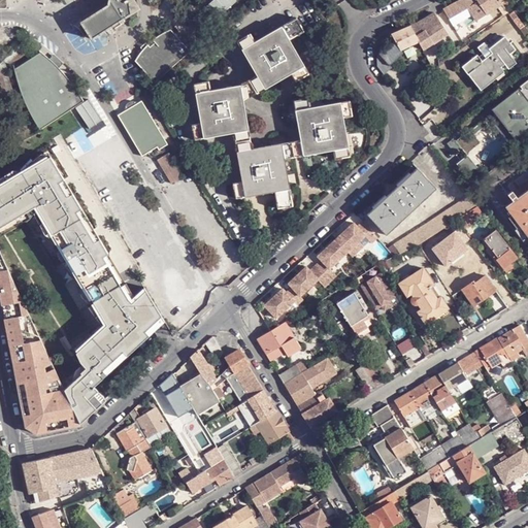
[(108,0),(107,5),(81,23),(83,25),(89,34),(92,38),(138,8),(132,0),(108,0)]
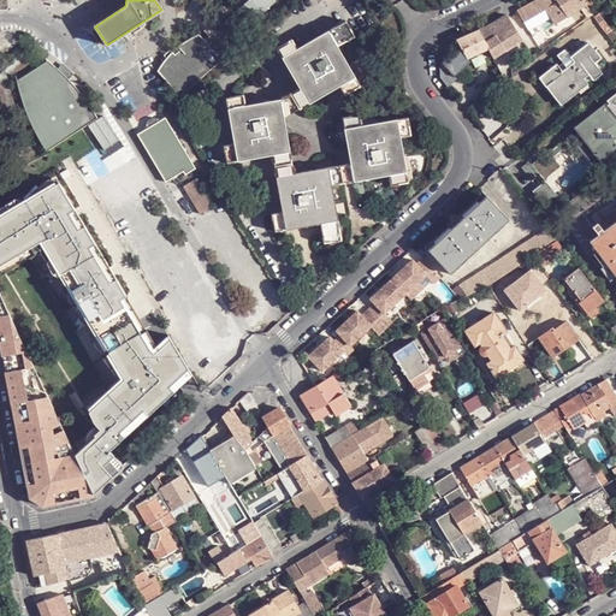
[(253,18),(276,0),(244,0),(241,3),(253,18)]
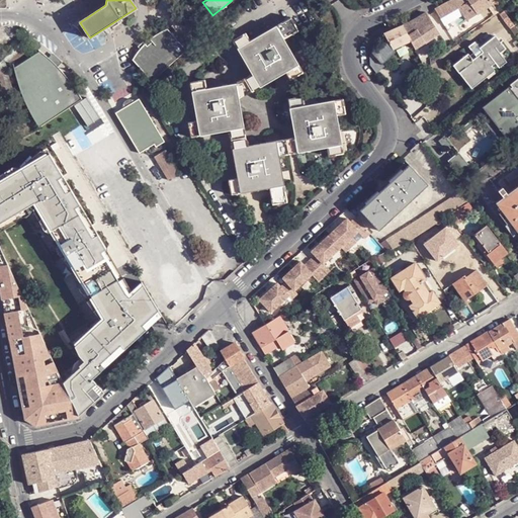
[(453,0),(452,0),(435,10),(441,18),(459,9),(453,0)]
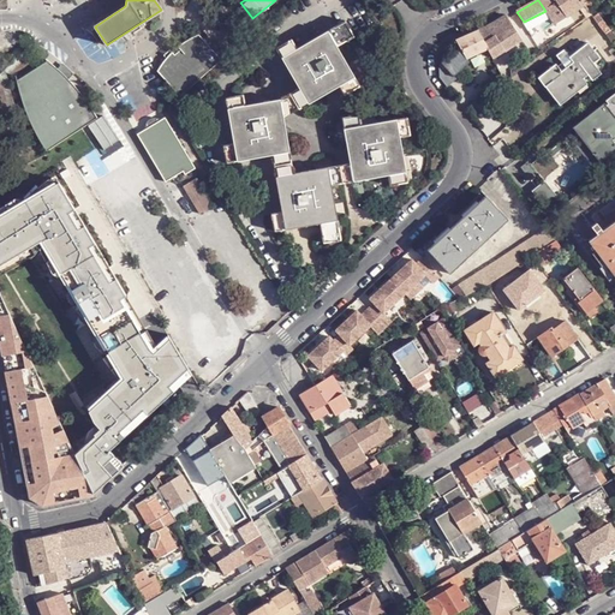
[(555,0),(538,0),(545,11),(555,24),(567,17),(555,0)]
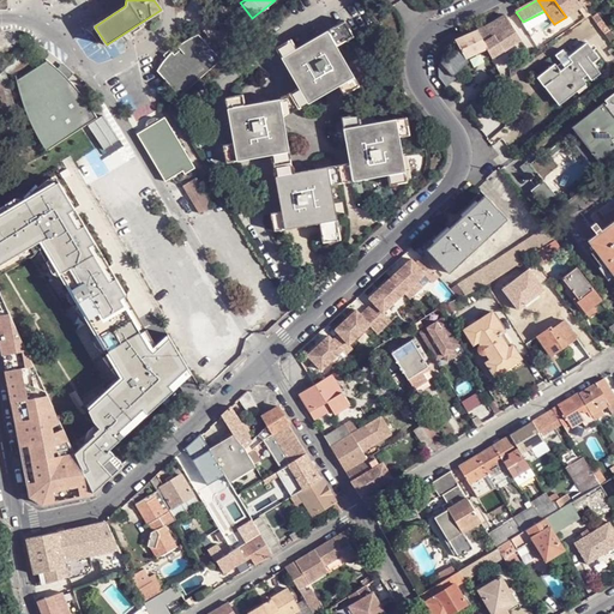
[(578,0),(554,0),(566,17),(579,8),(583,6),(581,2),(578,0)]
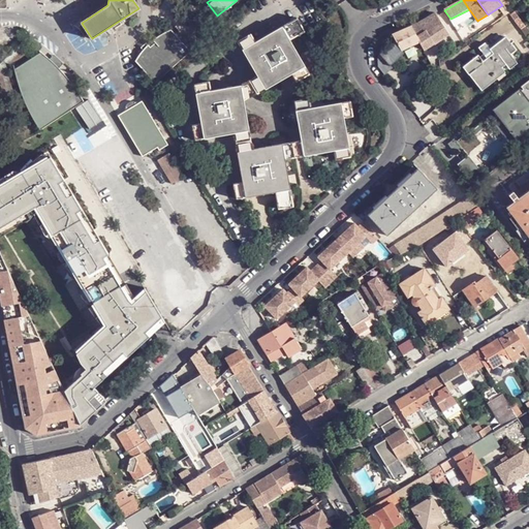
[(411,28),(418,43),(425,51),(449,33),(437,14),(422,24),(411,28)]
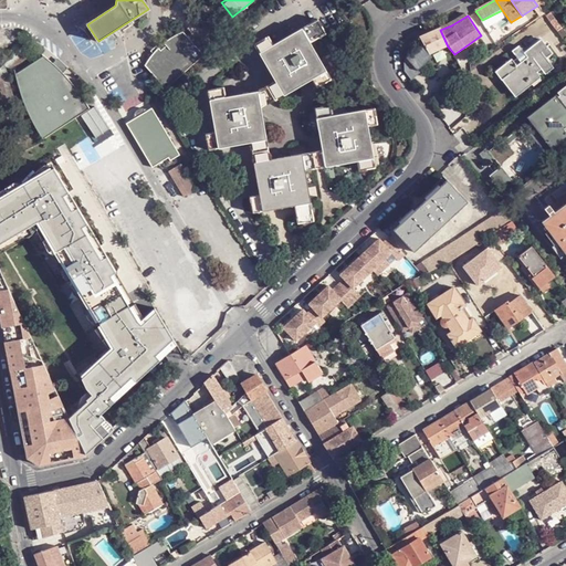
[(314,19),(299,28),(306,41),(322,31),(314,19)]
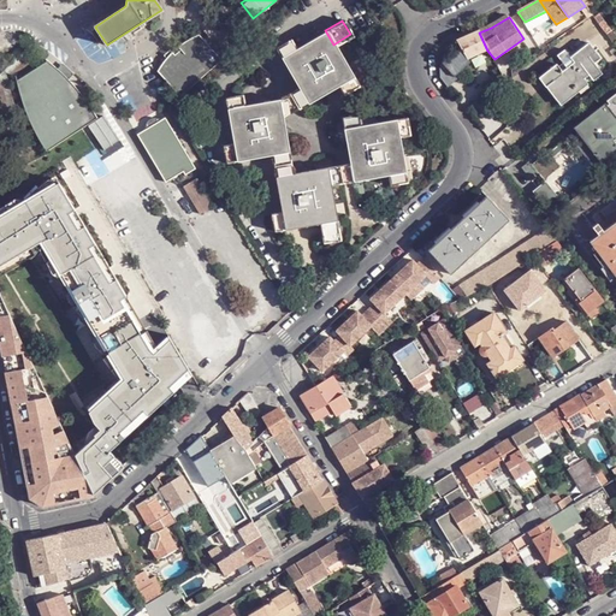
[(599,24),(608,34),(612,31),(604,22),(599,24)]
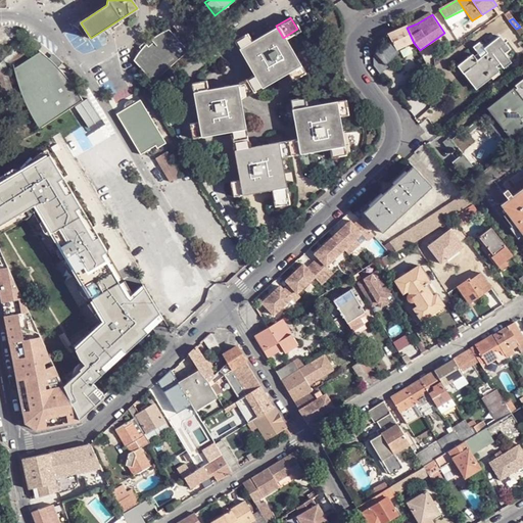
[(88,34),(82,25),(78,28),(84,37),(88,34)]
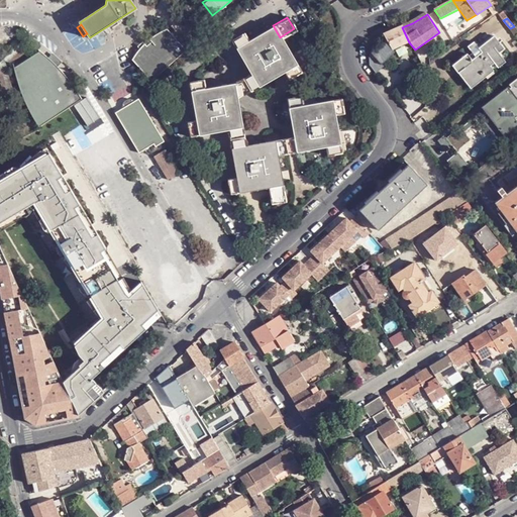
[(249,74),(256,85),(256,86),(282,70),(294,63),(295,63),(280,37),(273,25),(272,24),(246,39),(233,47),(249,74)]
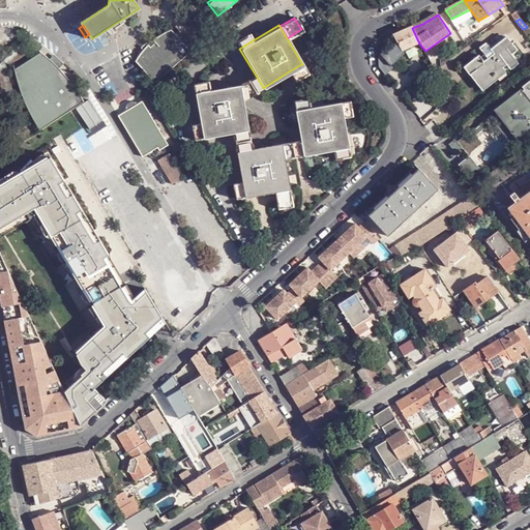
[(412,28),(393,35),(399,43),(402,51),(419,43),(412,28)]
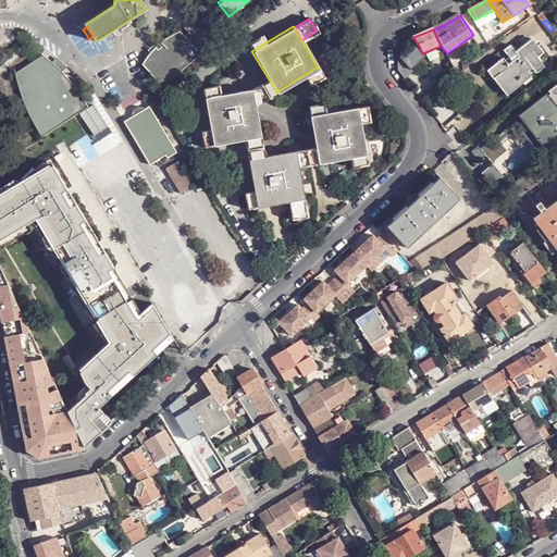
[(143,64),(164,87),(201,54),(180,32),(174,35),(168,37),(163,40),(158,45),(152,50),(148,57),(143,64)]
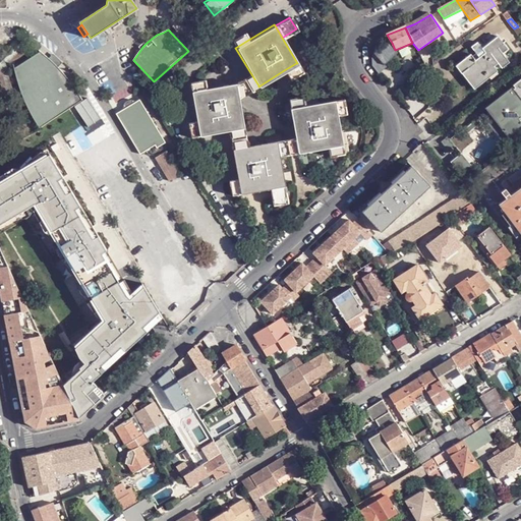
[(231,40),(235,48),(248,40),(244,33),(231,40)]
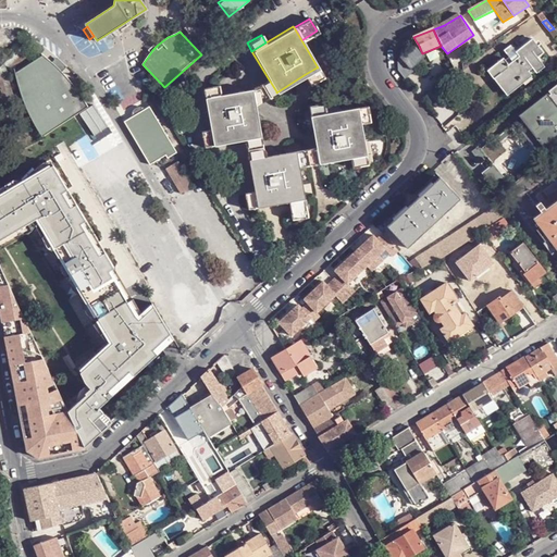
[(540,50),(529,37),(512,50),(510,47),(511,46),(510,45),(509,46),(508,42),(500,48),(509,59),(506,62),(500,56),(484,69),(504,94),(529,74),(524,69),(530,65),(534,71),(542,64),(534,56),(540,50)]
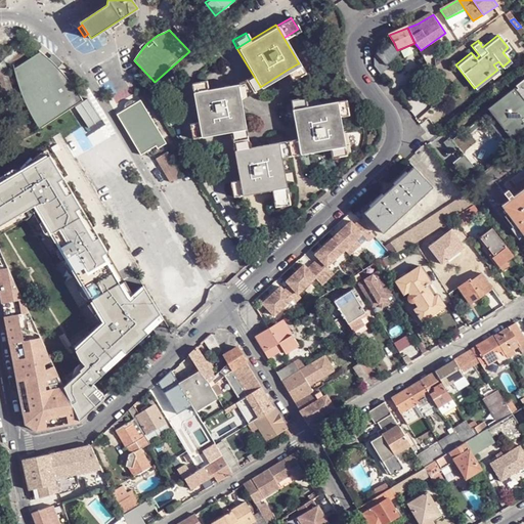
[(40,51),(15,69),(14,73),(13,82),(14,90),(15,95),(19,105),(25,116),(29,120),(36,126),(40,128),(84,100),(76,87),(66,75),(49,59),(45,54),(40,51)]
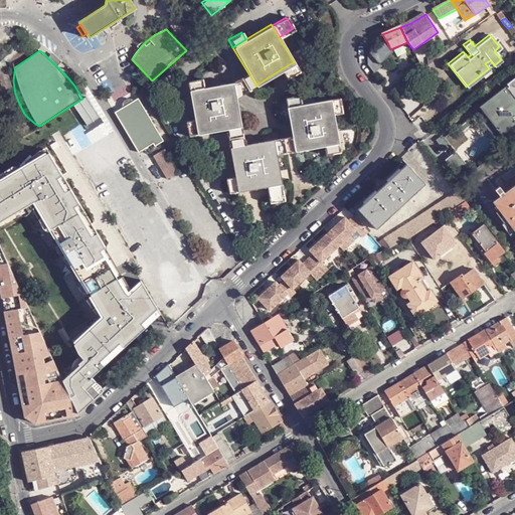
[(293,62),(281,69),(286,77),(297,70),(293,62)]
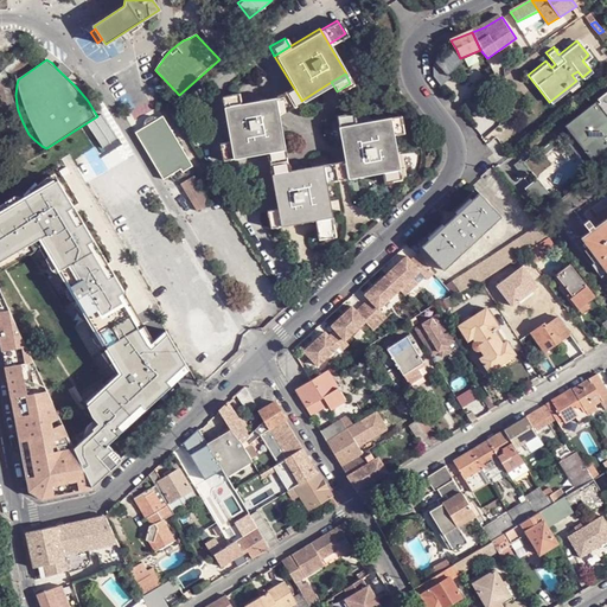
[(283,91),(292,106),(301,100),(293,87),(283,91)]
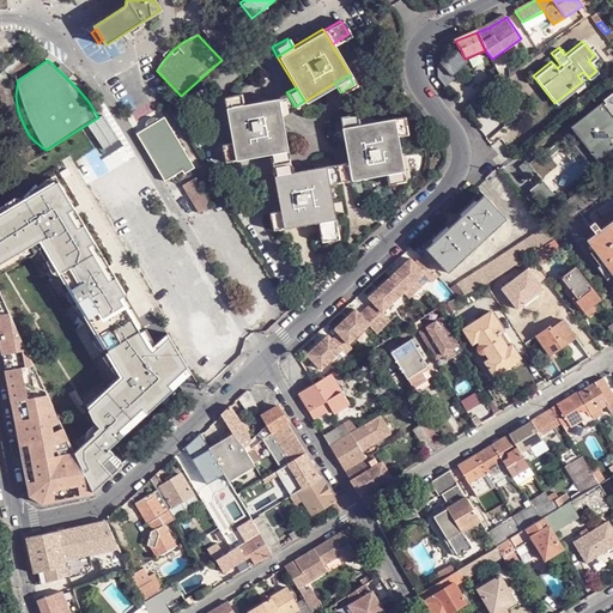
[(600,103),(571,127),(581,138),(590,150),(589,150),(598,161),(612,147),(612,87),(601,98),(604,102),(601,104),(600,103)]
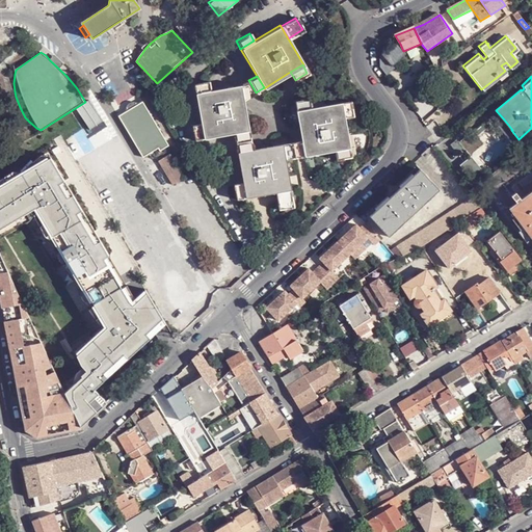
[(429,78),(420,86),(428,97),(439,89),(429,78)]
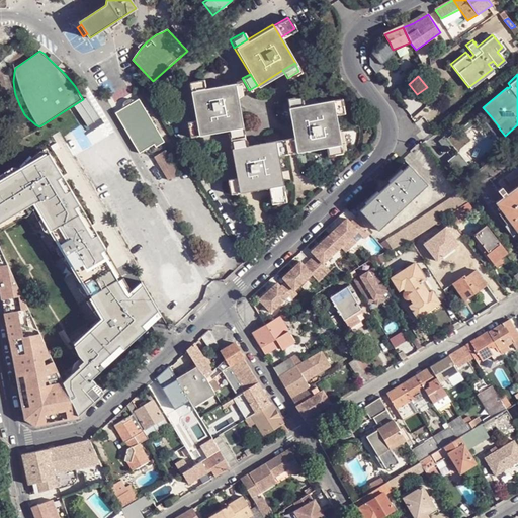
[(233,83),(236,97),(249,90),(242,78),(233,83)]
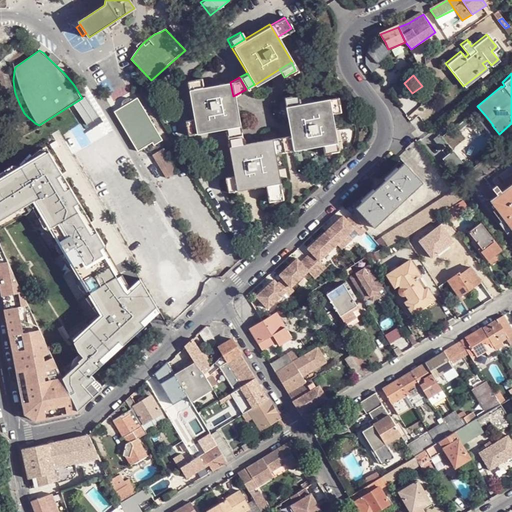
[(185,82),(187,90),(202,87),(200,79),(185,82)]
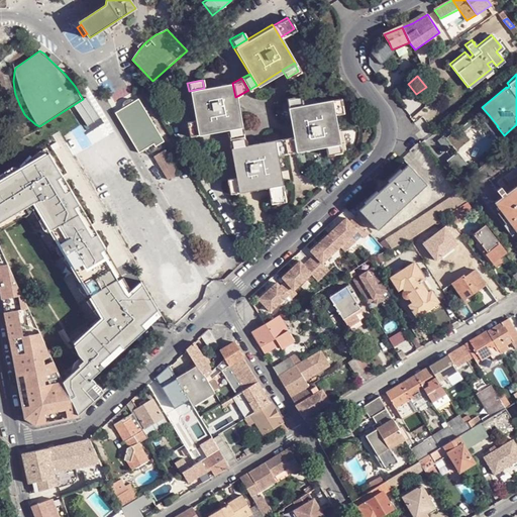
[(197,134),(227,128),(240,126),(241,126),(235,97),(232,83),(204,88),(189,91),(194,120),(197,134)]
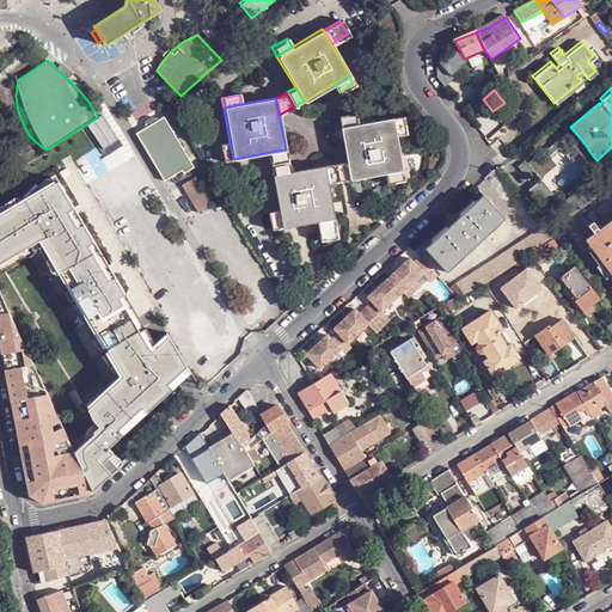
[(338,116),(341,127),(355,123),(354,112),(338,116)]
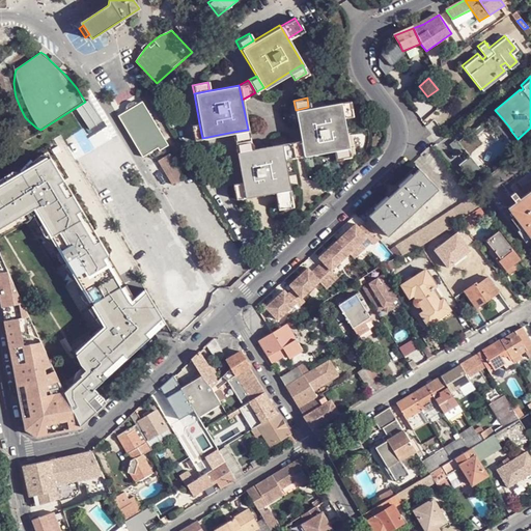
[(348,100),(339,102),(342,115),(351,114),(348,100)]
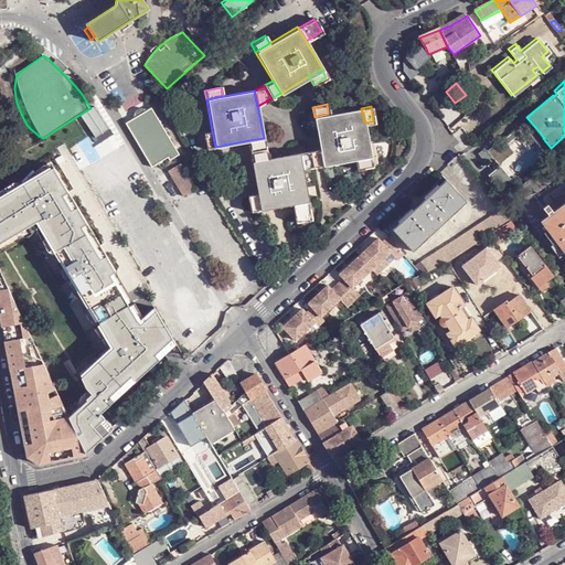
[(180,155),(152,107),(145,112),(138,116),(127,123),(152,167),(169,157),(170,160),(180,155)]
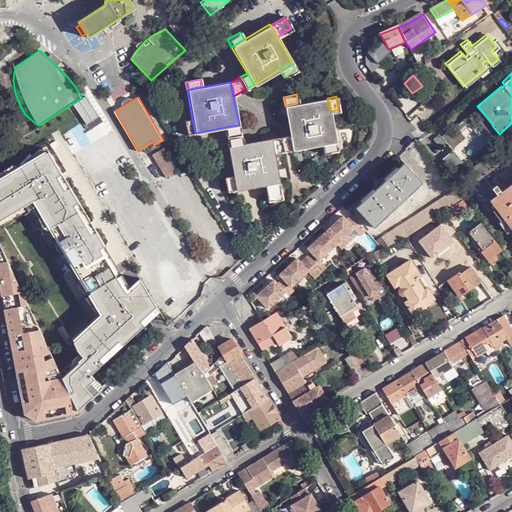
[(289,135),(292,148),(292,149),(322,143),(335,140),(330,111),(327,98),(327,97),(297,103),(285,106),(284,106),(289,135)]
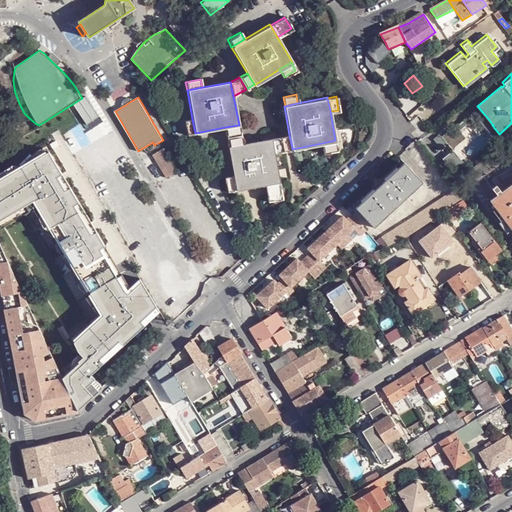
[(493,125),(485,115),(478,120),(493,139),(499,134),(492,125),(493,125)]
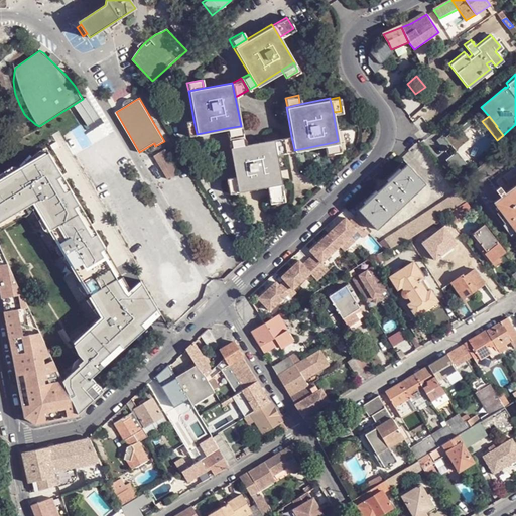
[(471,117),(460,127),(465,133),(476,123),(471,117)]
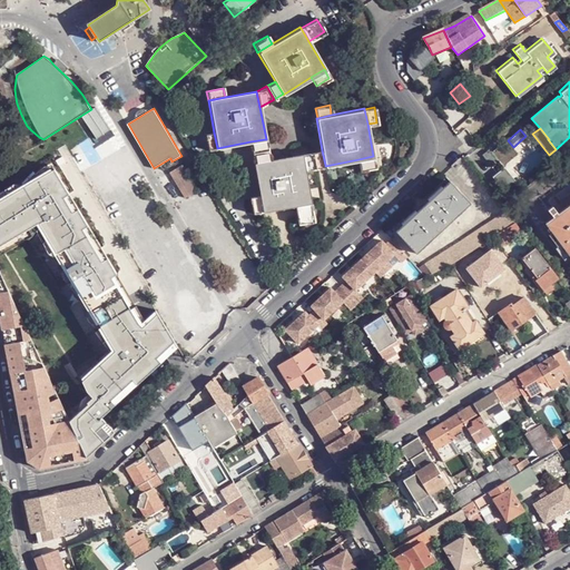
[(208,149),(217,148),(214,133),(205,135),(208,149)]
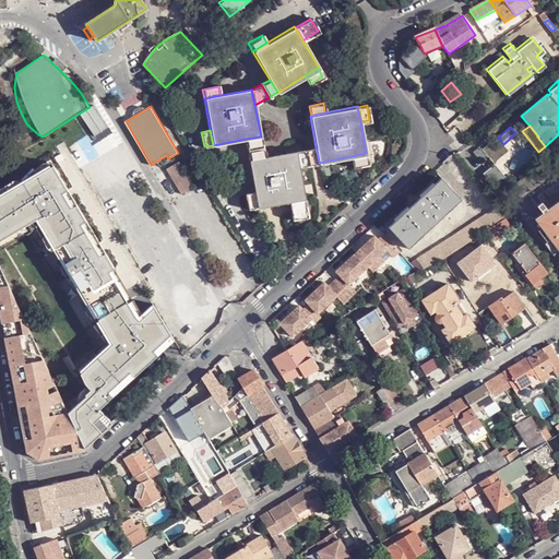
[(246,139),(247,150),(261,146),(260,137),(246,139)]
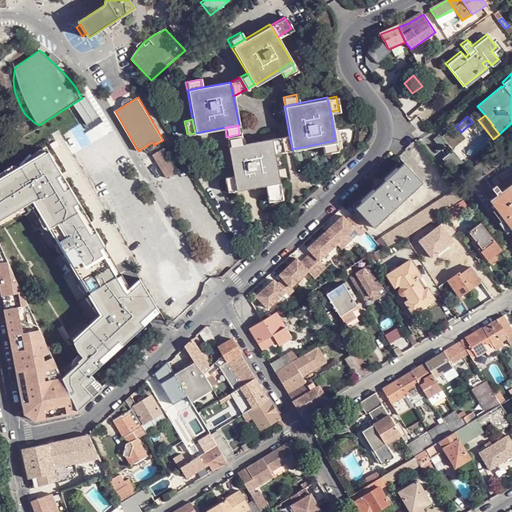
[(226,137),(228,146),(241,143),(239,134),(226,137)]
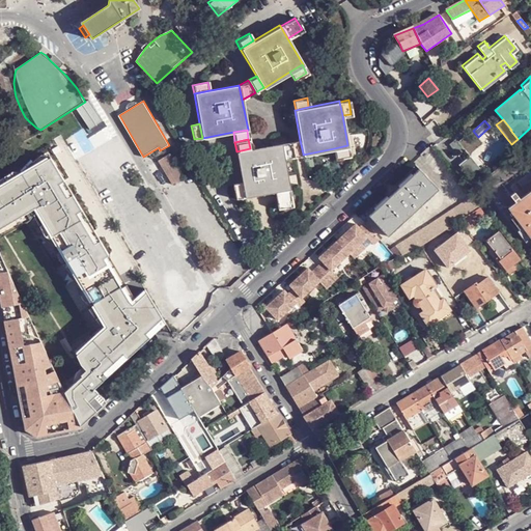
[(291,142),(294,156),(303,154),(300,140),(291,142)]
